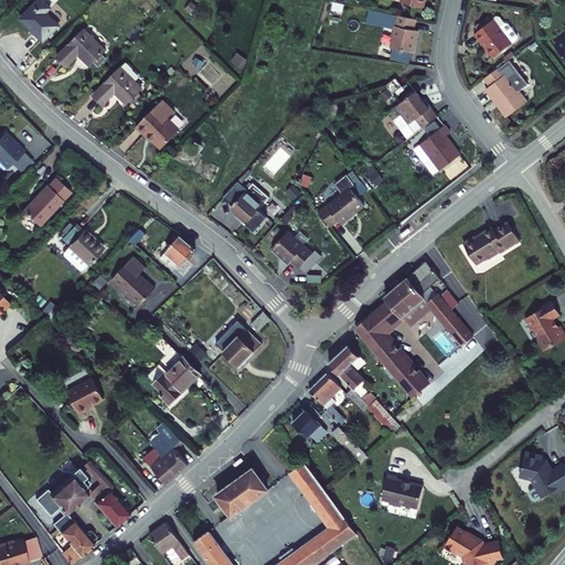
[(36,0),(19,19),(44,43),(62,24),(50,12),(54,8),(46,0),(36,0)]
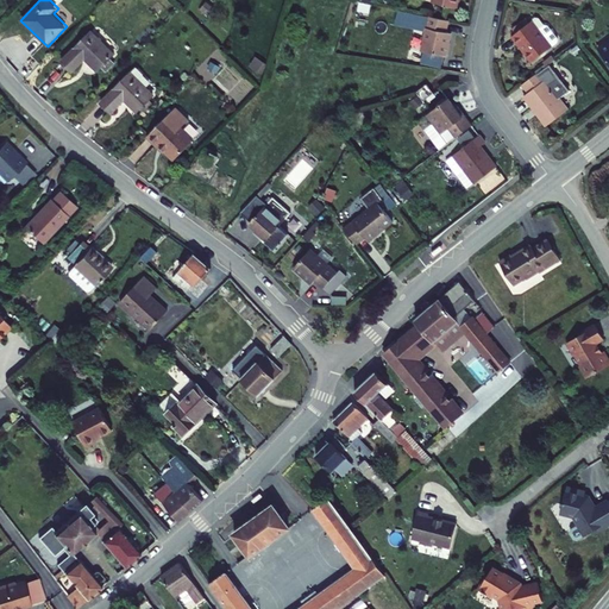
[(446,56),(451,32),(446,32),(449,20),(419,13),(415,29),(422,31),(419,51),(446,56)]
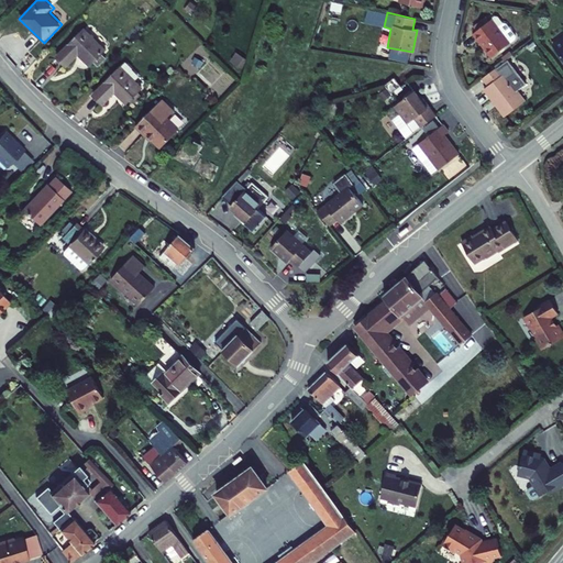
[(472,34),(490,57),(510,42),(493,18),(472,34)]
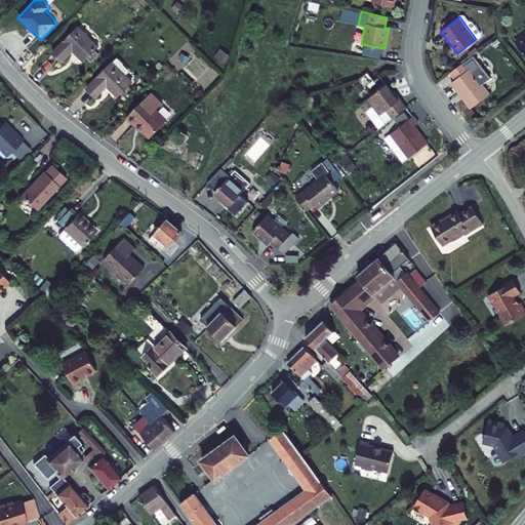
[(52,52),(64,64),(74,51),(84,62),(99,45),(79,26),(52,52)]
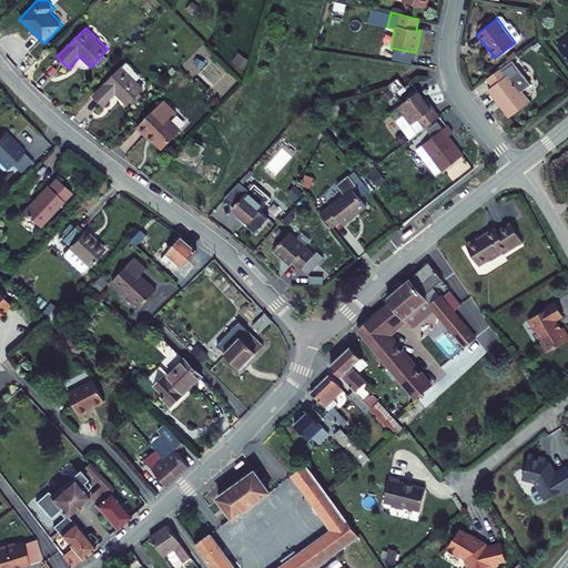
[(567,36),(556,46),(567,60),(567,36)]
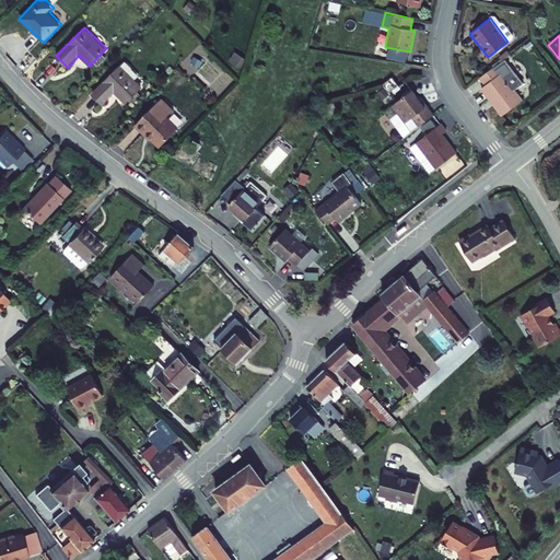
[(229,61),(242,68),(246,58),(234,53),(229,61)]
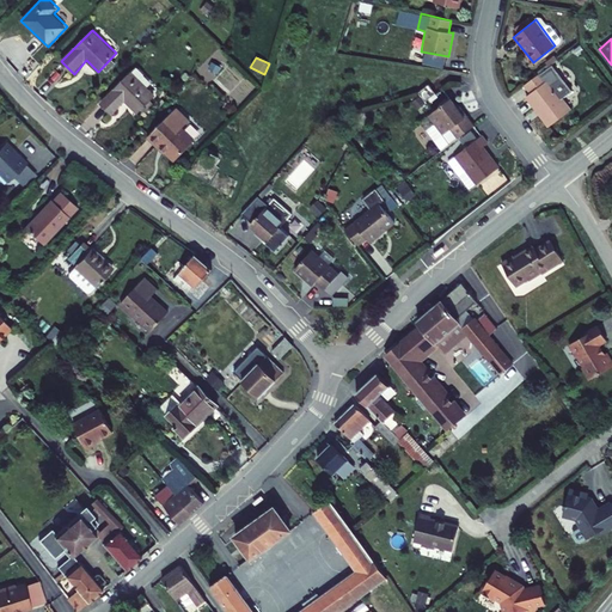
[(525,97),(548,127),(571,109),(563,97),(571,91),(552,63),(539,74),(524,85),(530,93),(525,97)]
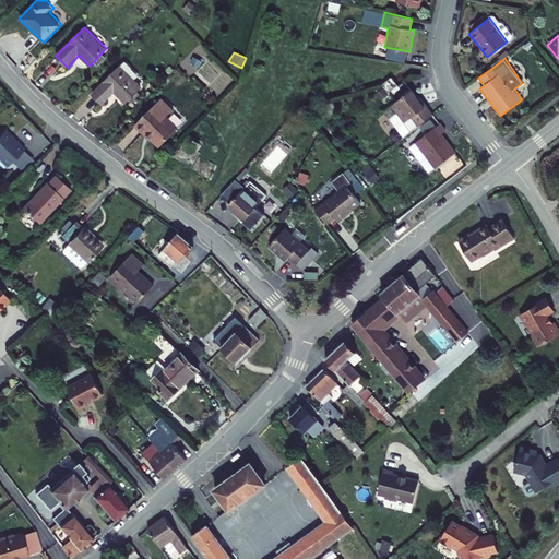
[(92,94),(103,105),(116,93),(126,104),(143,87),(120,66),(92,94)]
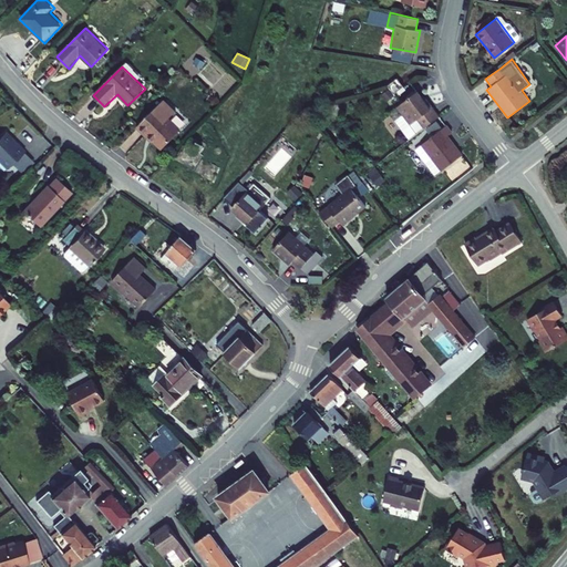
[(394,94),(404,86),(398,80),(389,86),(394,94)]
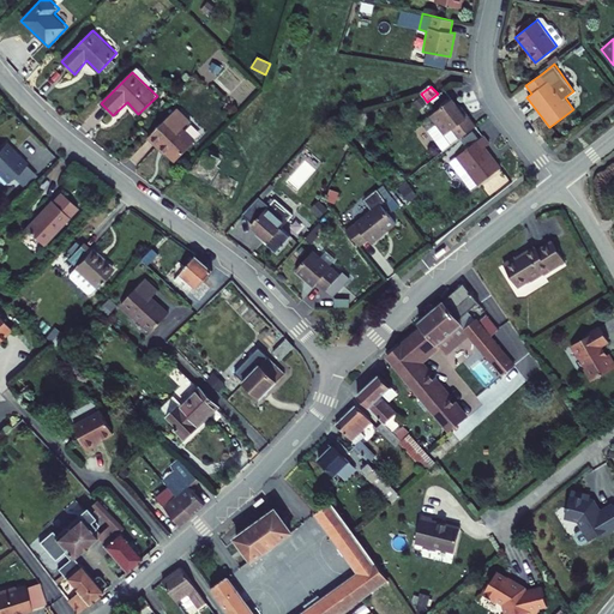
[(427,131),(443,151),(458,139),(476,125),(469,115),(461,106),(458,107),(451,98),(428,115),(435,124),(427,131)]
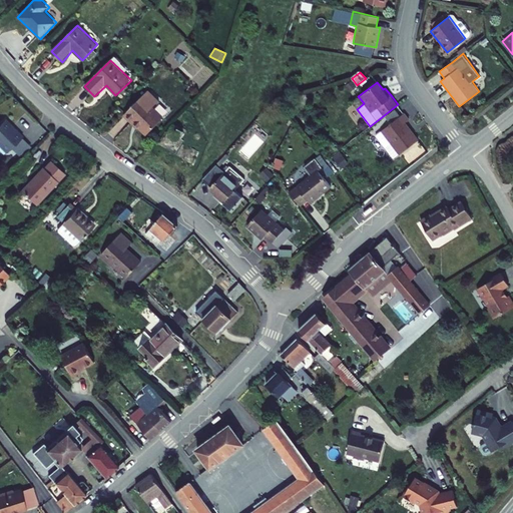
[(124,115),(146,136),(164,117),(153,106),(159,100),(148,90),(124,115)]
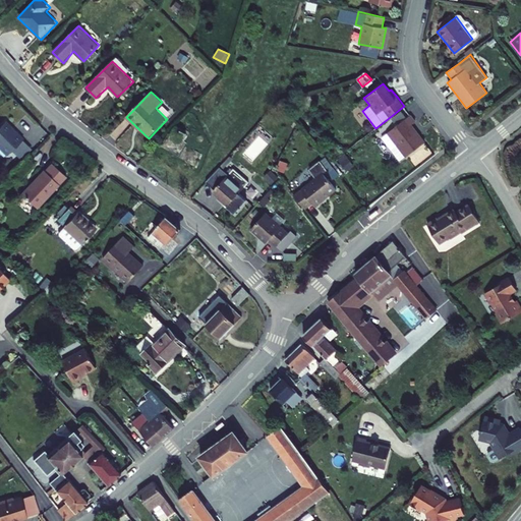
[(387,132),(380,137),(399,162),(405,158),(425,142),(412,124),(416,121),(410,114),(387,132)]
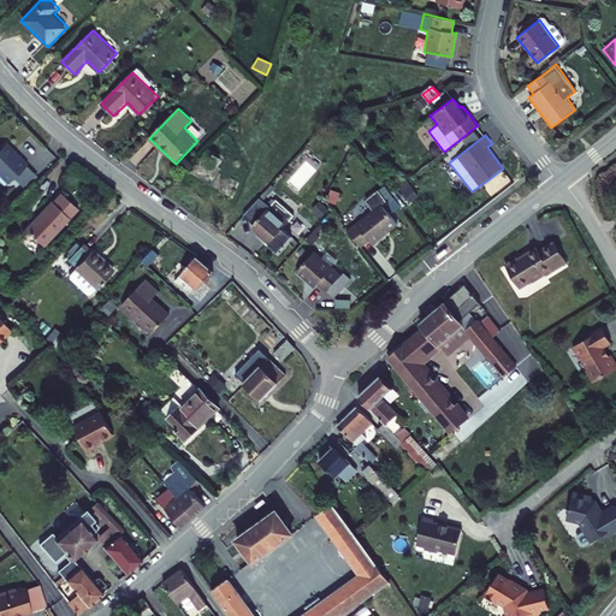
[(25,190),(39,177),(27,165),(29,164),(7,142),(0,148),(0,177),(7,184),(13,178),(25,190)]
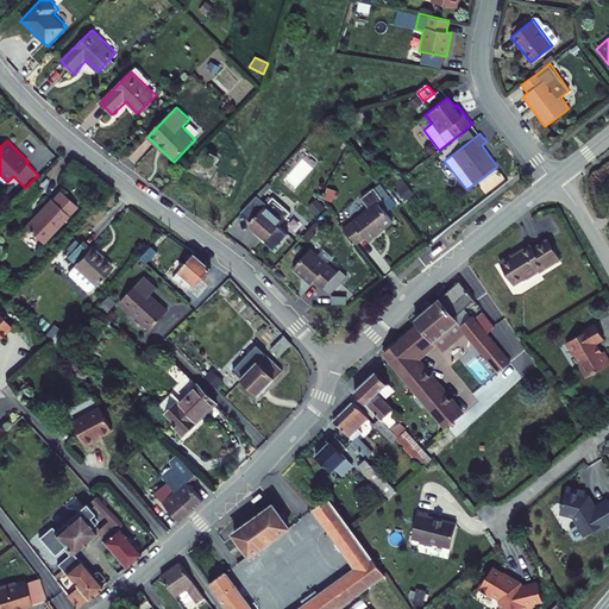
[(393,186),(400,201),(412,195),(405,180),(393,186)]
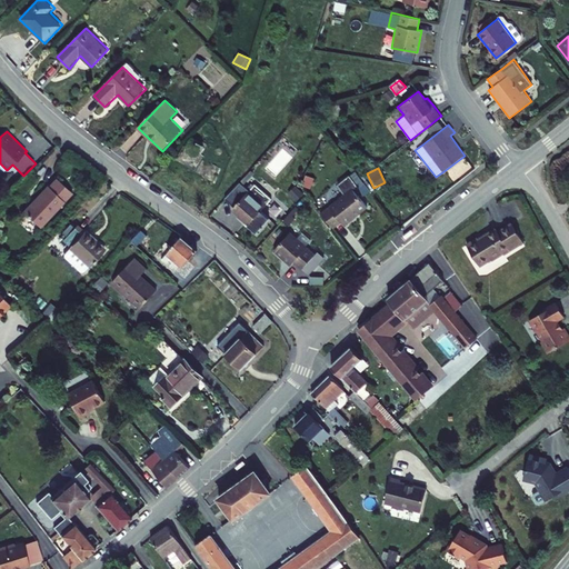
[(332,229),(341,222),(343,226),(367,207),(353,190),(358,187),(349,176),(330,190),(337,199),(328,206),(320,212),(332,229)]
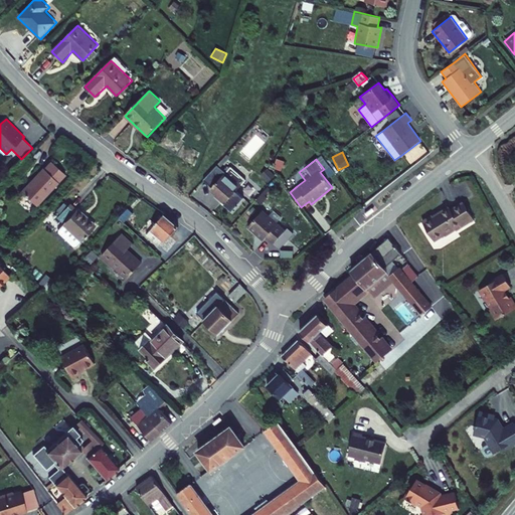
[(20,190),(37,206),(59,182),(66,174),(50,160),(43,168),(42,167),(20,190)]
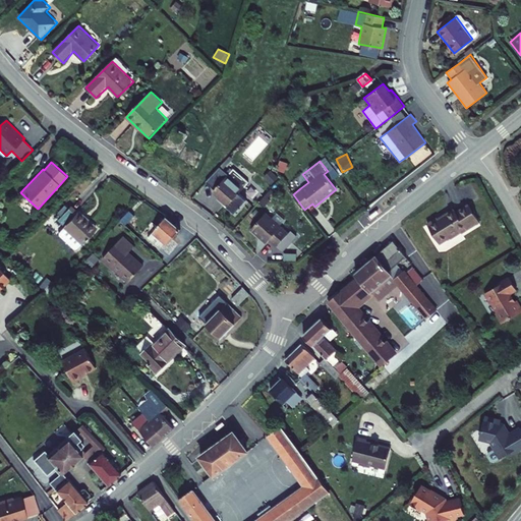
[(216,200),(233,215),(246,199),(238,192),(243,187),(248,182),(233,168),(228,174),(219,166),(205,182),(214,189),(211,192),(218,198),(216,200)]
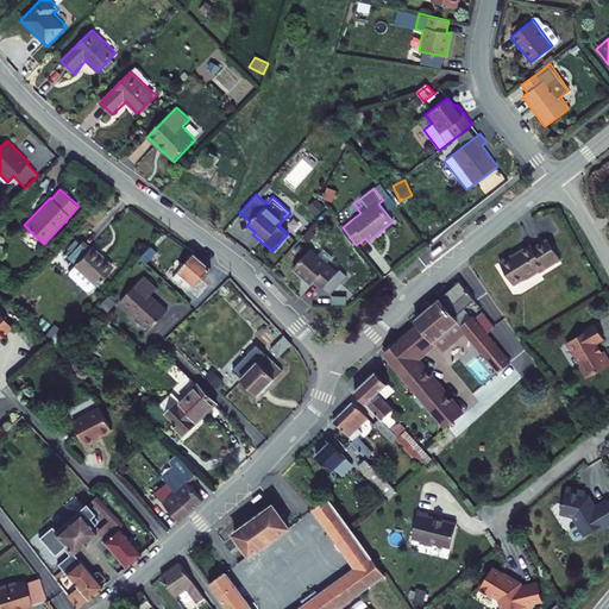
[(88,250),(81,243),(68,256),(75,264),(74,265),(69,269),(69,274),(86,290),(89,290),(94,286),(114,265),(93,245),(88,250)]
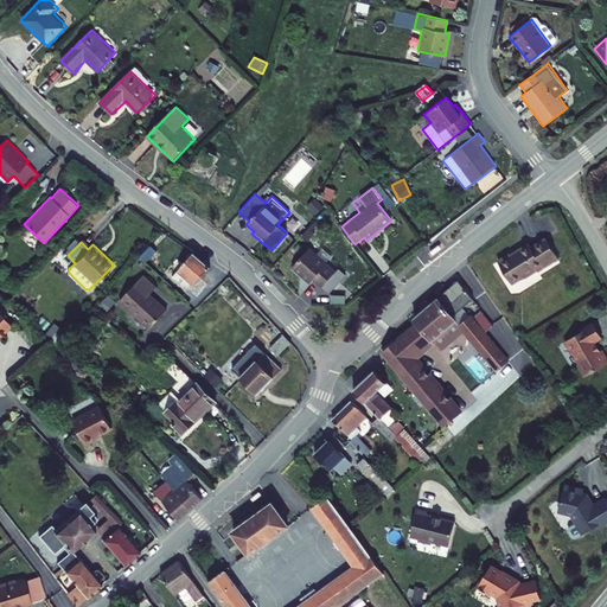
[(518,261),(506,268),(519,291),(531,283),(532,285),(544,278),(545,279),(567,267),(555,246),(540,255),(538,250),(528,257),(519,262),(518,261)]
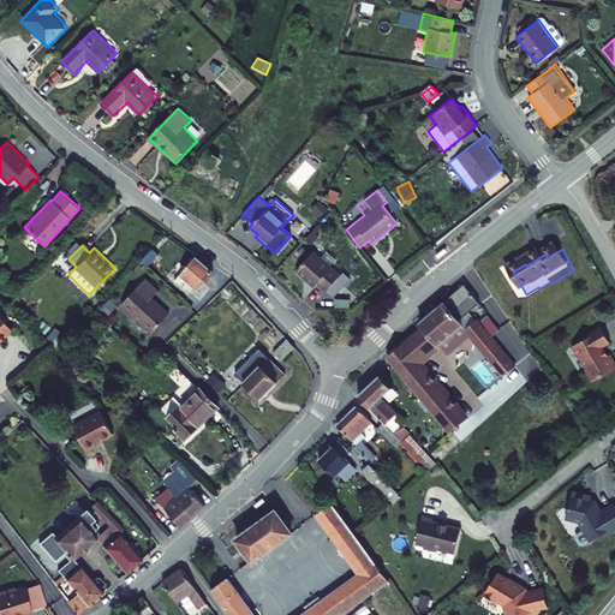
[(314,251),(294,272),(314,288),(317,284),(326,292),(334,299),(352,280),(344,273),(340,275),(332,268),(314,251)]
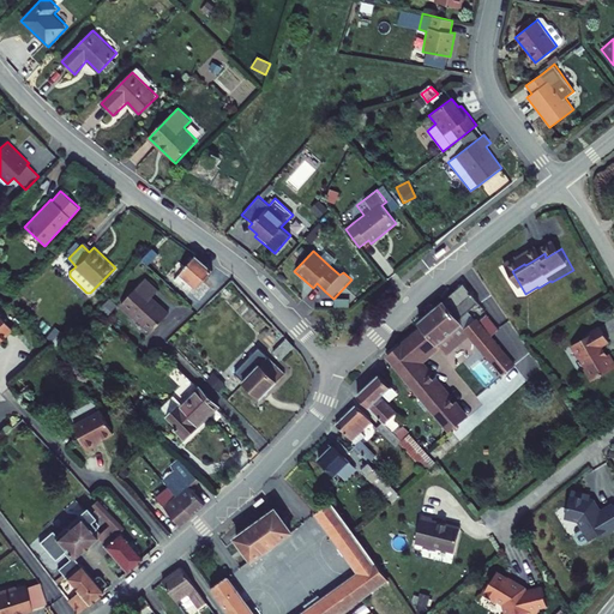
[(175,281),(190,294),(196,286),(199,289),(215,271),(197,256),(181,274),(175,281)]
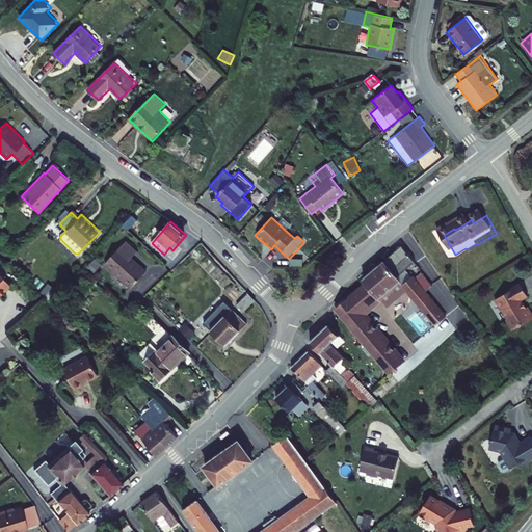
[(131,289),(148,271),(133,258),(139,253),(127,241),(105,265),(131,289)]
